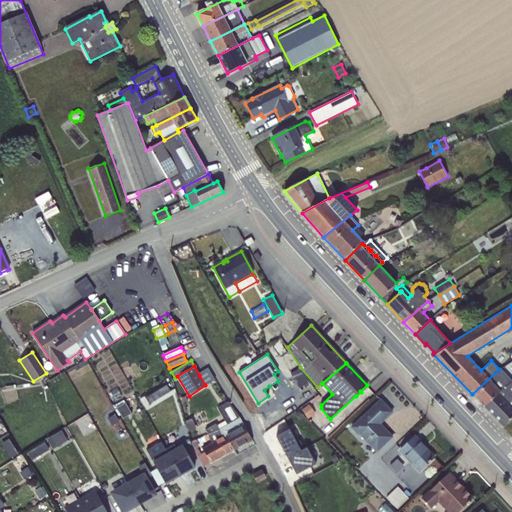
[(300,368),(290,373),(299,388),(310,382),(300,368)]
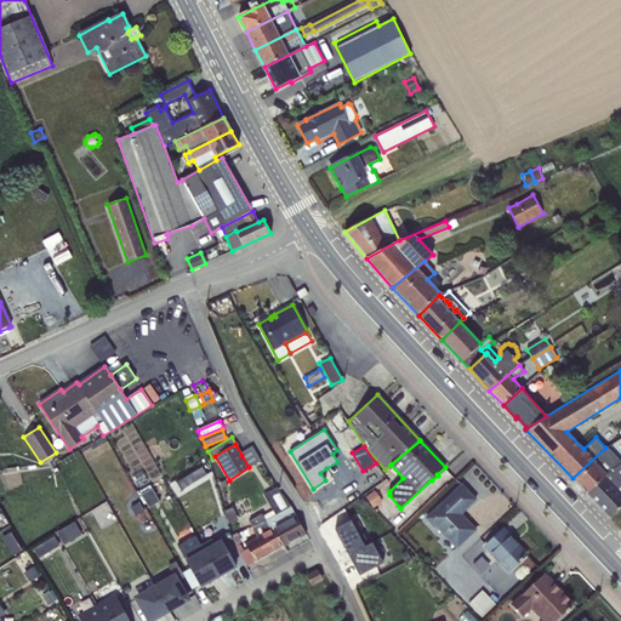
[(605,448),(573,478),(587,494),(620,462),(607,446),(605,448)]
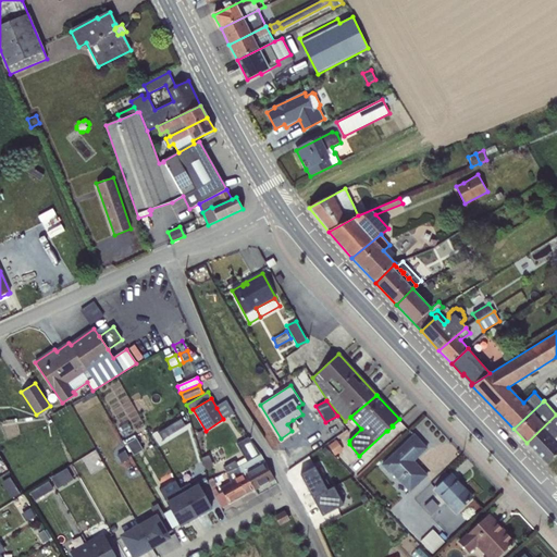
[(227,401),(217,408),(223,419),(234,413),(227,401)]
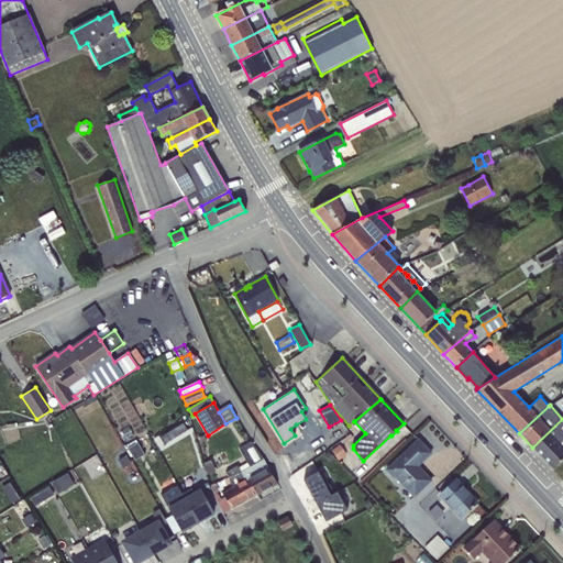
[(562,419),(532,448),(552,470),(562,459),(562,419)]
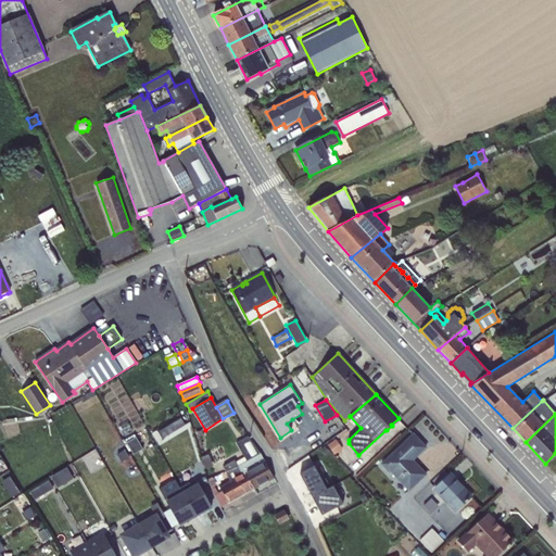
[(181,418),(158,432),(162,439),(186,425),(181,418)]
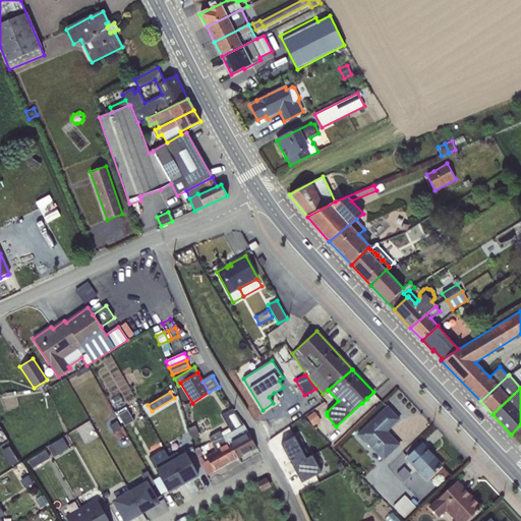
[(387,407),(357,436),(364,444),(365,443),(383,460),(399,445),(387,431),(399,419),(387,407)]
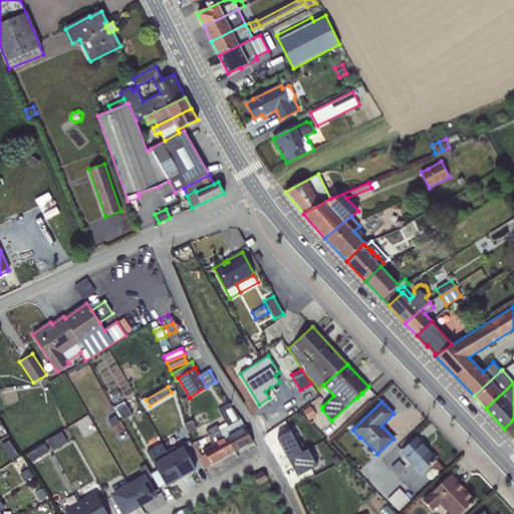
[(122,403),(115,407),(123,421),(133,416),(125,405),(123,406),(122,403)]
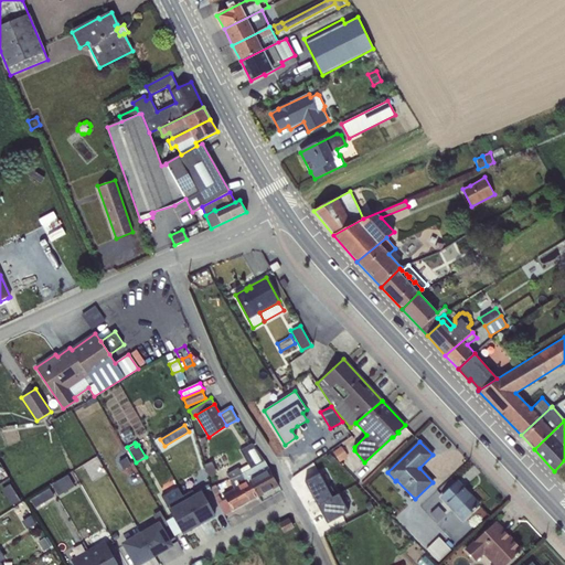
[(248,465),(240,470),(242,473),(245,472),(265,461),(255,448),(252,444),(241,450),(248,465)]
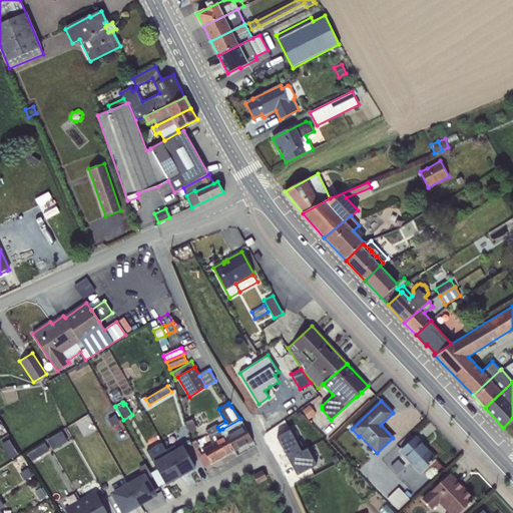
[(310,405),(302,410),(309,419),(316,415),(310,405)]
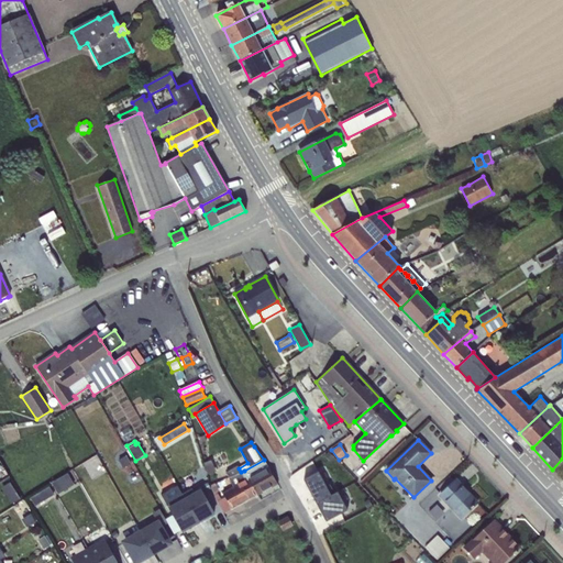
[(127,455),(119,460),(123,468),(131,463),(127,455)]
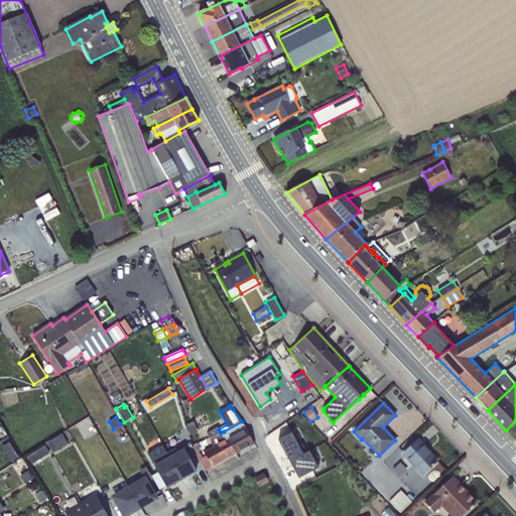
[(242,421),(224,431),(236,455),(255,443),(242,421)]
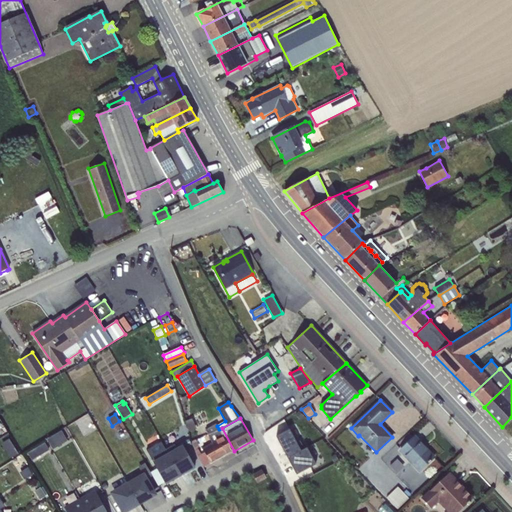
[(192,419),(186,421),(190,431),(195,429),(192,419)]
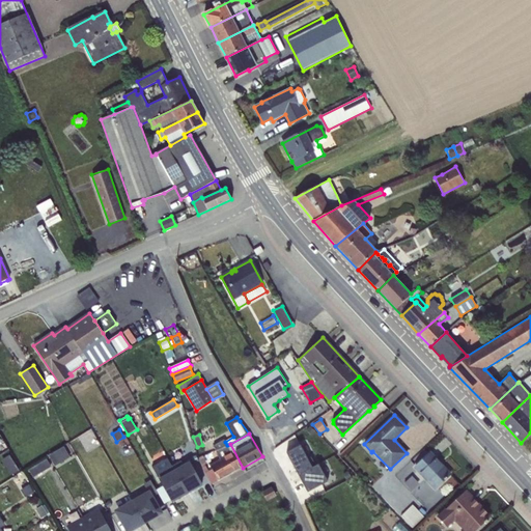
[(227,445),(225,442),(224,440),(213,446),(217,451),(227,445)]
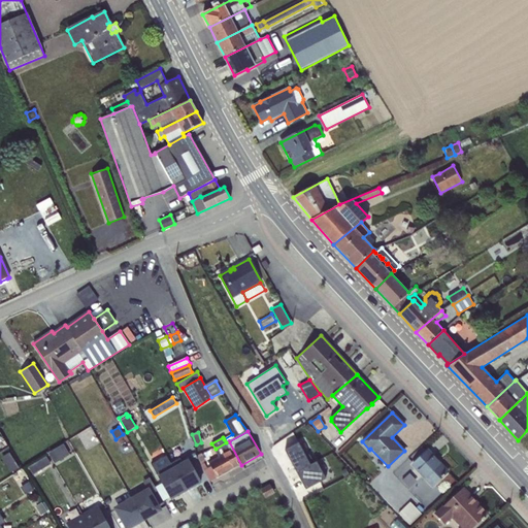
[(226,442),(216,449),(215,449),(219,456),(208,462),(211,466),(206,468),(203,462),(209,459),(206,452),(197,456),(210,482),(241,465),(229,441),(226,442)]
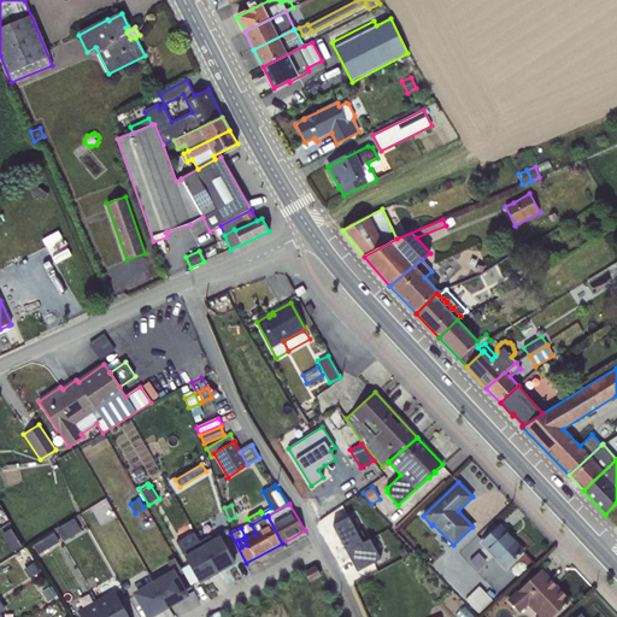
[(348,517),(333,526),(346,552),(363,544),(348,517)]
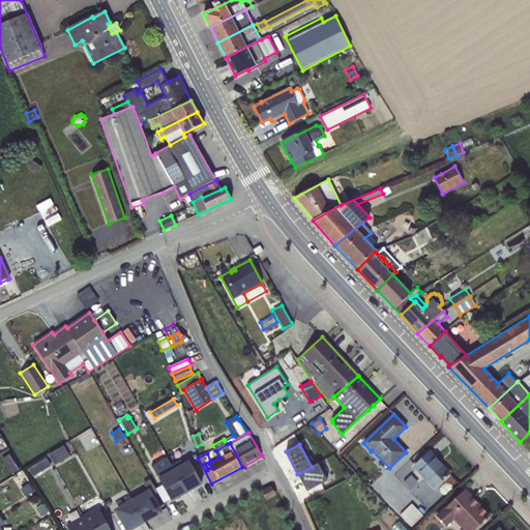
[(63,446),(49,454),(55,466),(69,457),(63,446)]
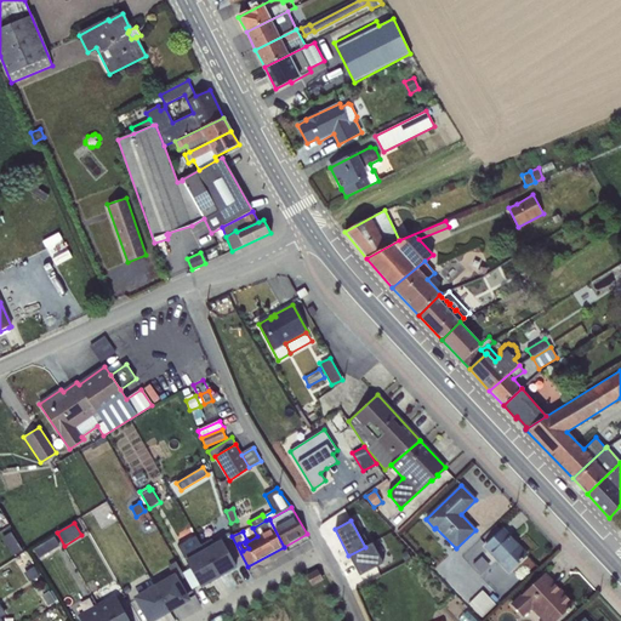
[(502,530),(484,547),(507,573),(527,554),(510,536),(508,537),(502,530)]
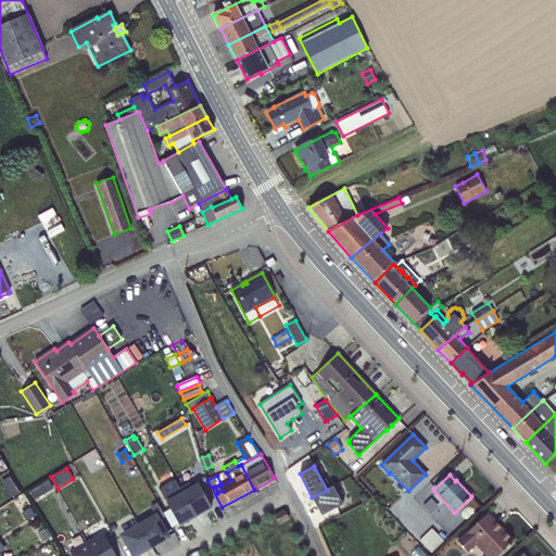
[(10,476),(2,481),(12,497),(21,493),(10,476)]
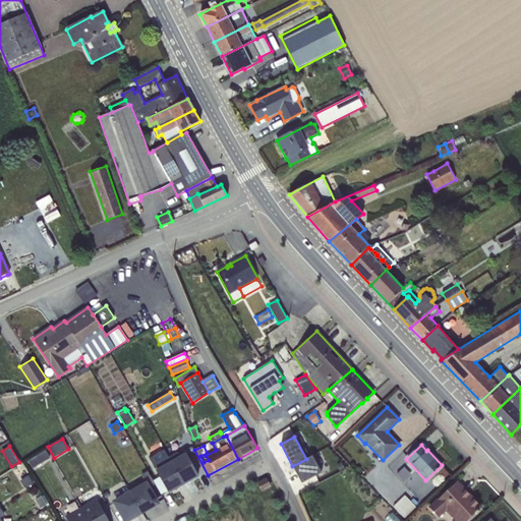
[(46,451),(29,461),(33,468),(50,458),(46,451)]
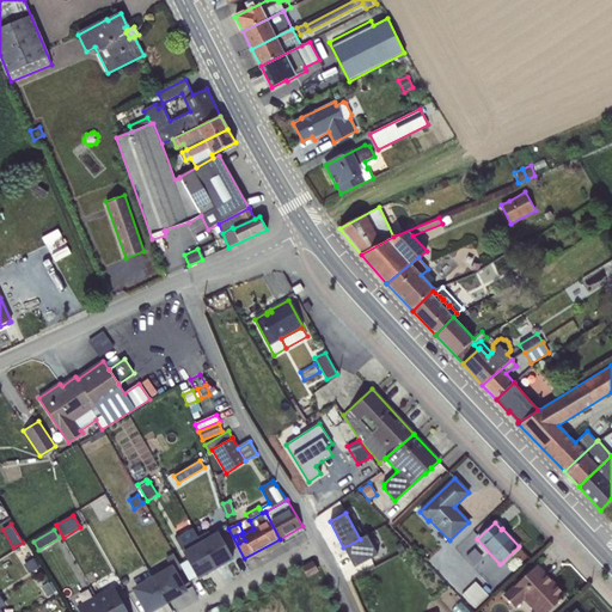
[(208,531),(199,537),(215,568),(233,557),(218,532),(210,536),(208,531)]
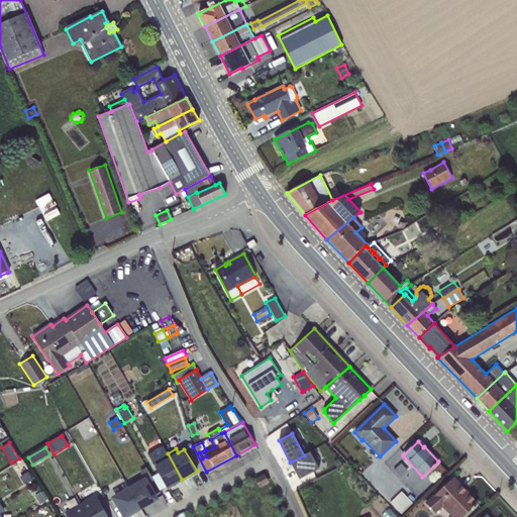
[(304,455),(290,462),(299,480),(320,469),(311,451),(304,455)]
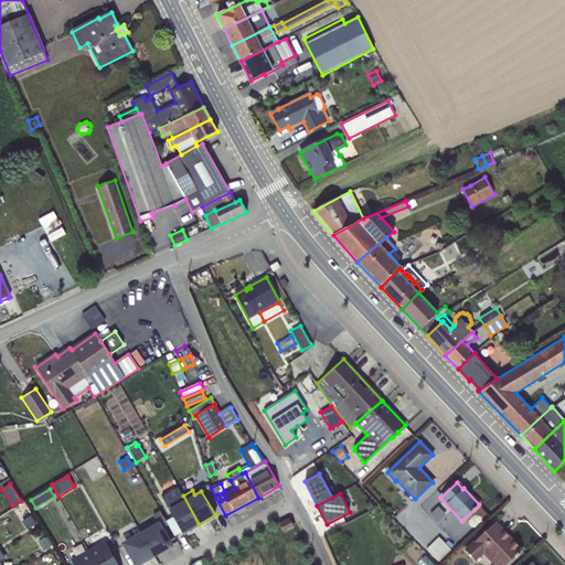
[(199,524),(183,496),(167,505),(173,518),(181,532),(182,533),(199,524)]
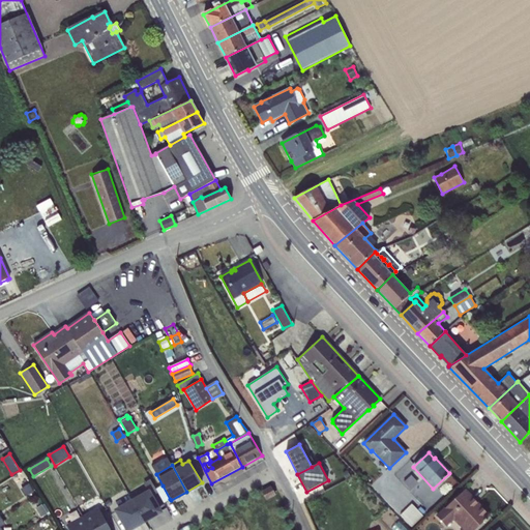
[(411,474),(403,482),(410,490),(418,482),(411,474)]
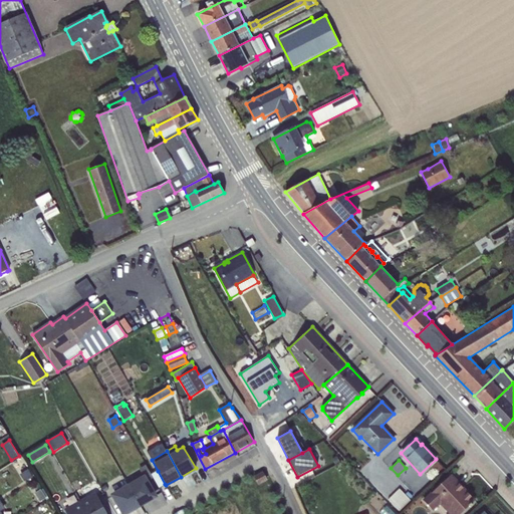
[(143,475),(147,482),(153,478),(151,474),(146,465),(139,469),(143,475)]
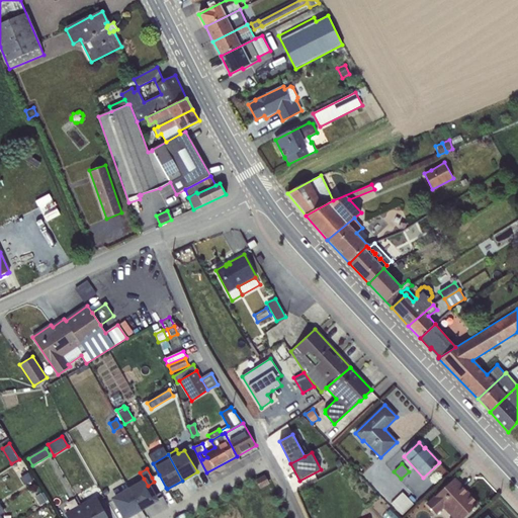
[(28,472),(19,478),(24,486),(32,481),(28,472)]
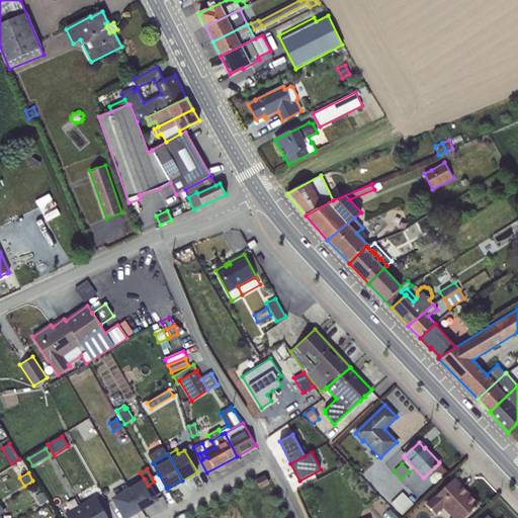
[(152,478),(154,482),(160,492),(166,488),(159,475),(152,478)]
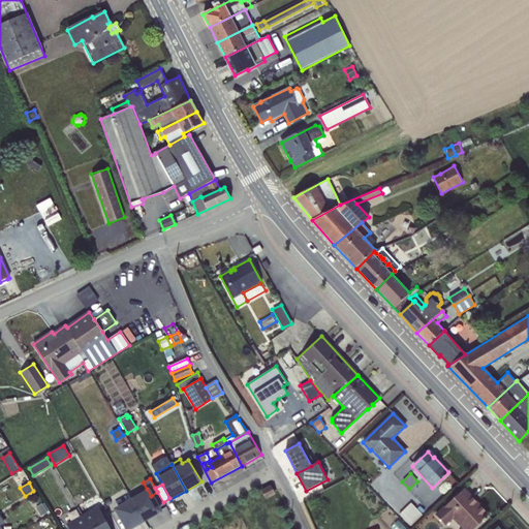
[(271,486),(261,491),(266,498),(275,493),(271,486)]
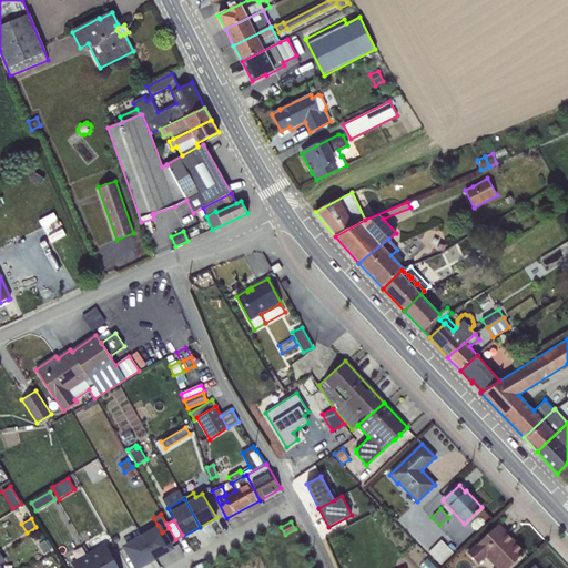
[(162,533),(158,525),(141,535),(143,538),(154,558),(171,548),(162,533)]
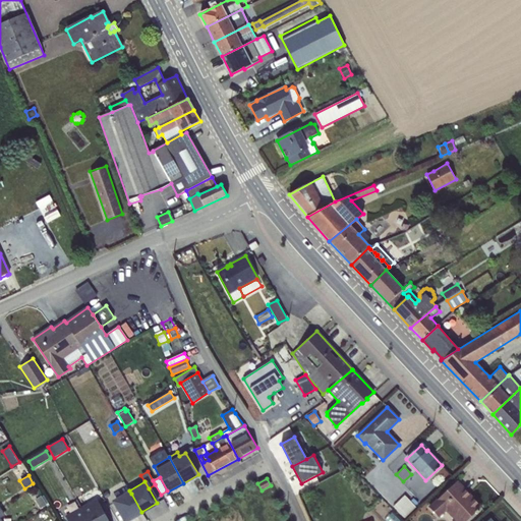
[(457,481),(428,508),(439,518),(446,511),(455,520),(466,520),(475,513),(475,514),(479,511),(478,510),(481,507),(457,481)]
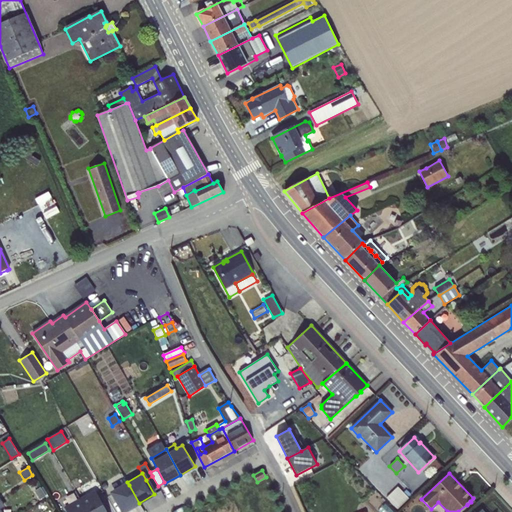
[(129,485),(113,494),(124,511),(139,503),(129,485)]
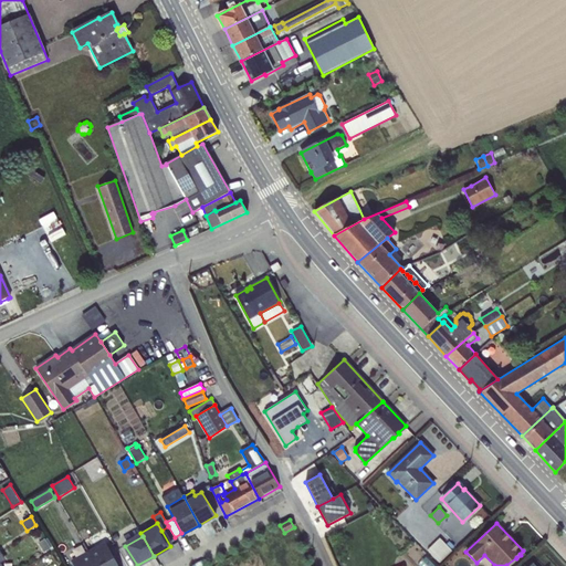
[(439,537),(427,551),(439,563),(452,551),(451,549),(454,546),(449,542),(446,544),(439,537)]
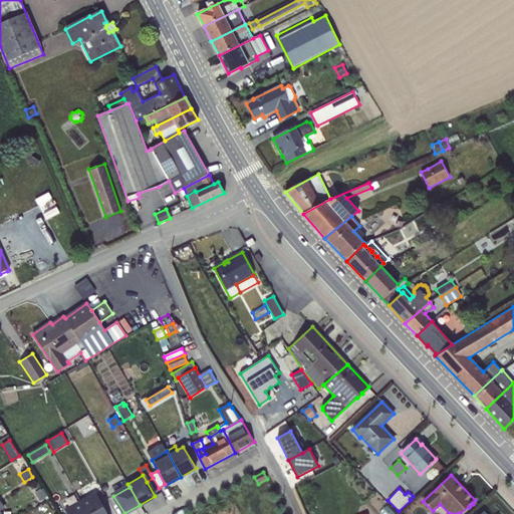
[(42,489),(34,493),(40,501),(47,496),(42,489)]
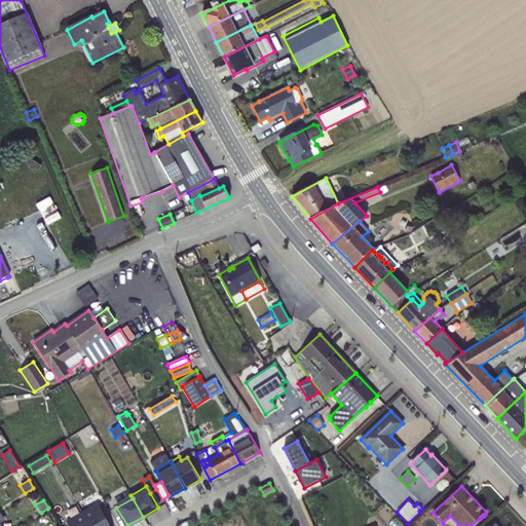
[(109,525),(98,503),(82,513),(88,525),(109,525)]
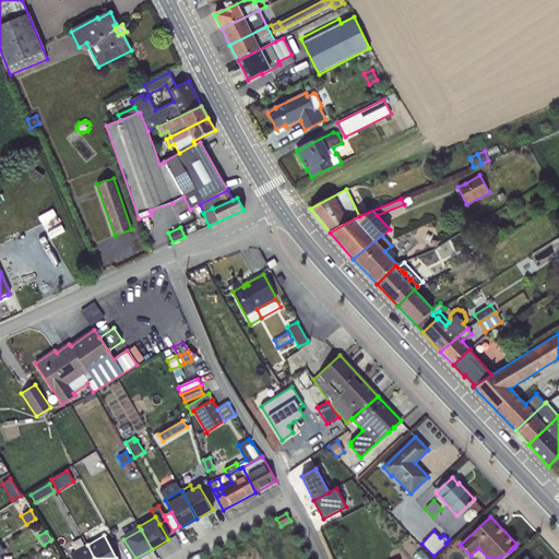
[(94,558),(87,545),(70,554),(72,558),(94,558)]
